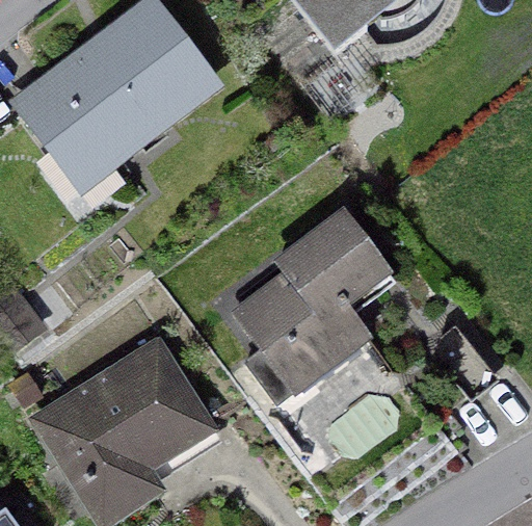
[(224,86),(160,0),(141,0),(10,99),(82,193),(224,86)]
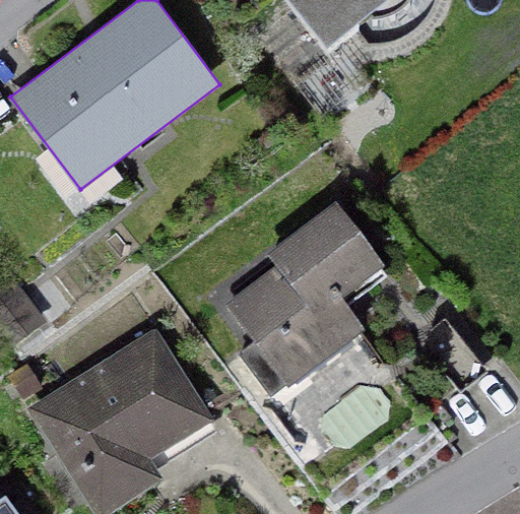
[(286,0),(326,52),(394,0),(286,0)]
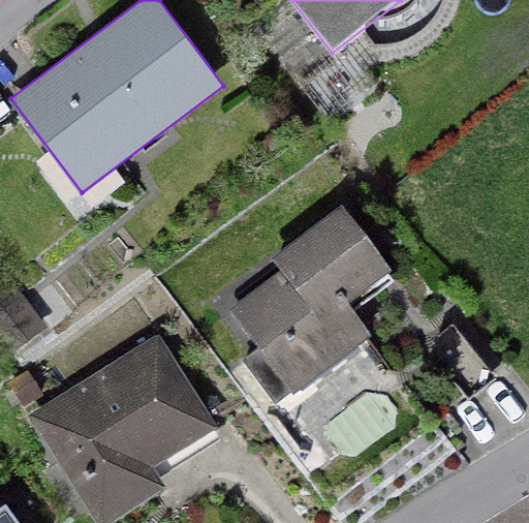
[(229,305),(258,346),(244,357),(277,402),(372,334),(353,308),(396,278),(343,206),(271,257),(279,269),(229,305)]
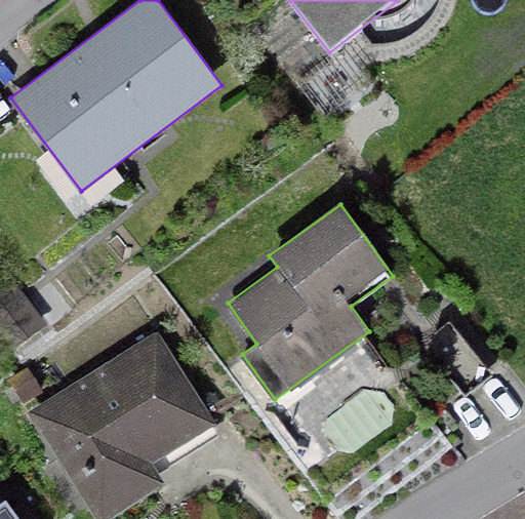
[(0,327),(12,347),(47,323),(17,279),(0,290),(0,327)]
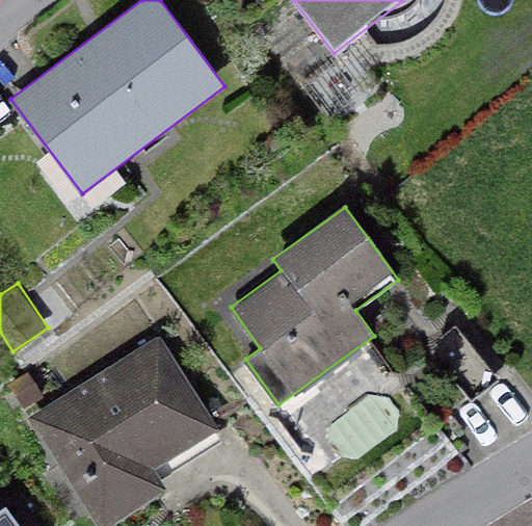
[(429,342),(472,399),(498,380),(455,323),(429,342)]
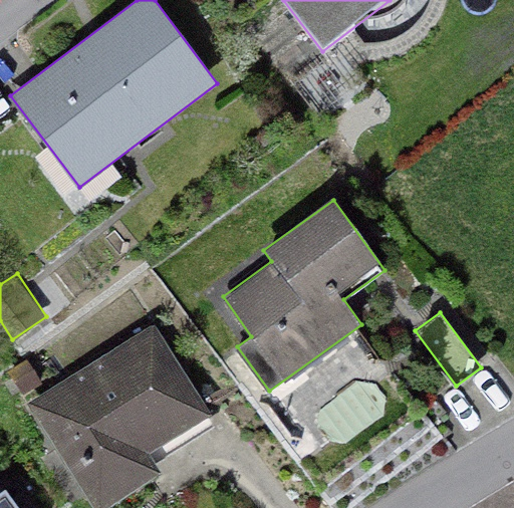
[(105,507),(161,474),(149,455),(212,416),(154,322),(28,401),(94,507),(105,507)]
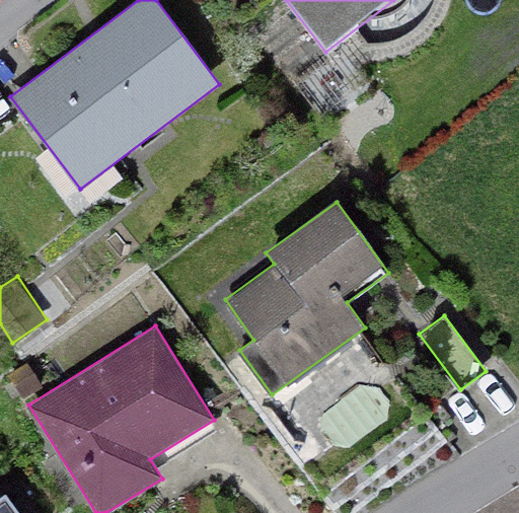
[(24,396),(44,384),(27,359),(9,370),(24,396)]
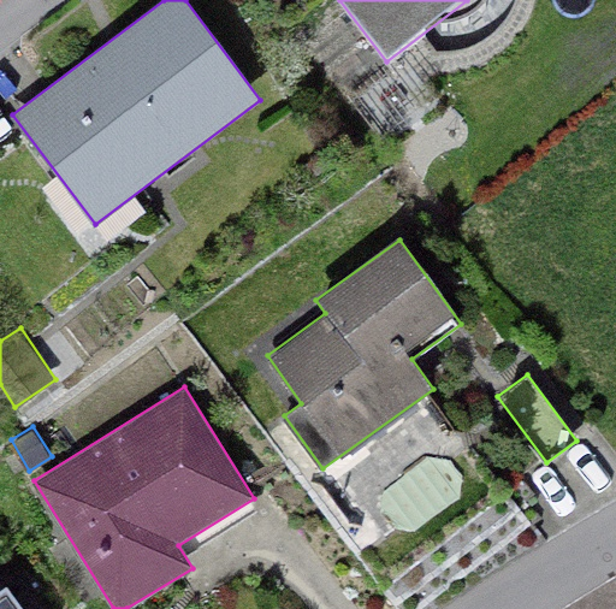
[(0,608),(22,608),(6,587),(0,592),(0,608)]
